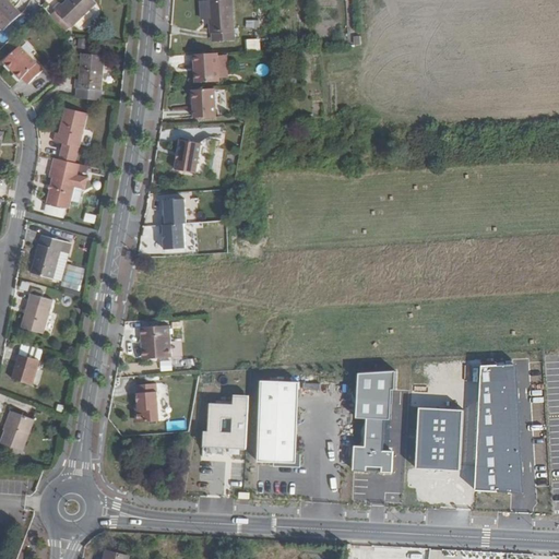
[(21,14),(7,0),(0,0),(0,26),(3,31),(21,14)]
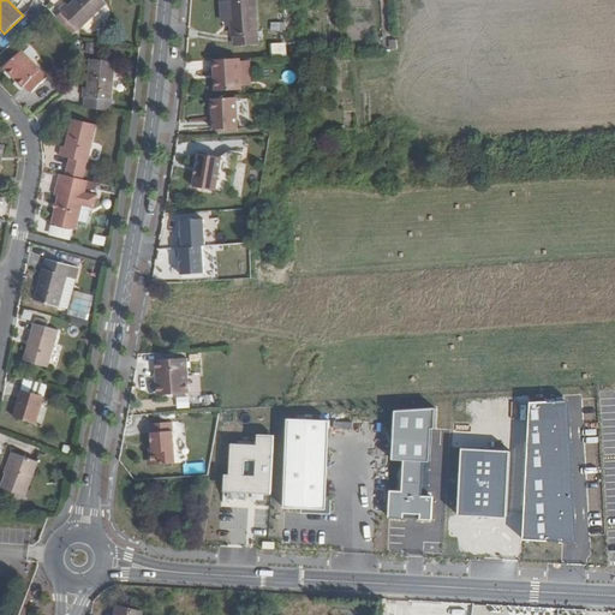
[(66,4),(60,10),(81,31),(108,4),(103,0),(75,0),(69,6),(66,4)]
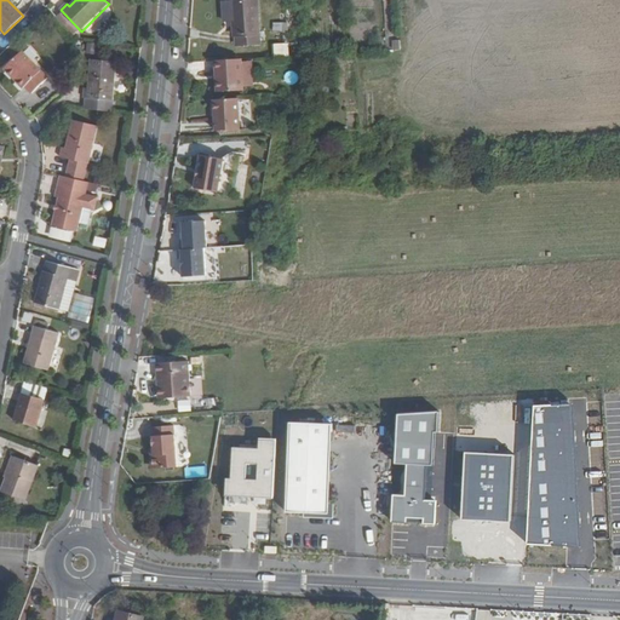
[(257,0),(231,3),(220,4),(222,22),(233,21),(234,36),(237,36),(237,46),(260,44),(257,0)]
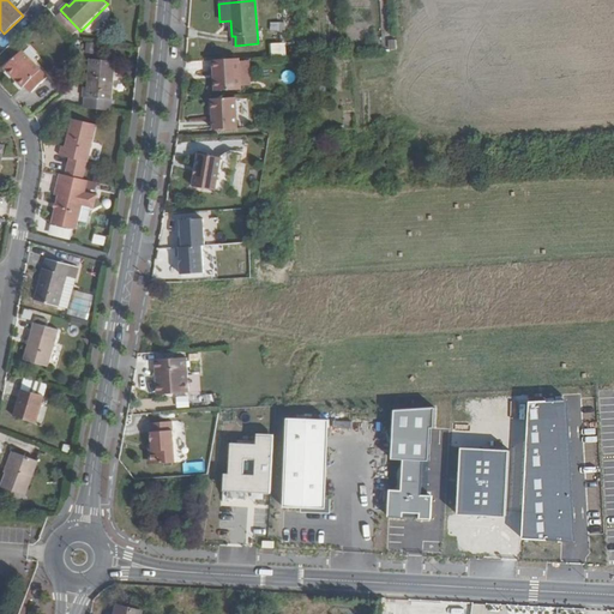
[(268,22),(269,30),(283,30),(282,13),(275,13),(276,22),(268,22)]
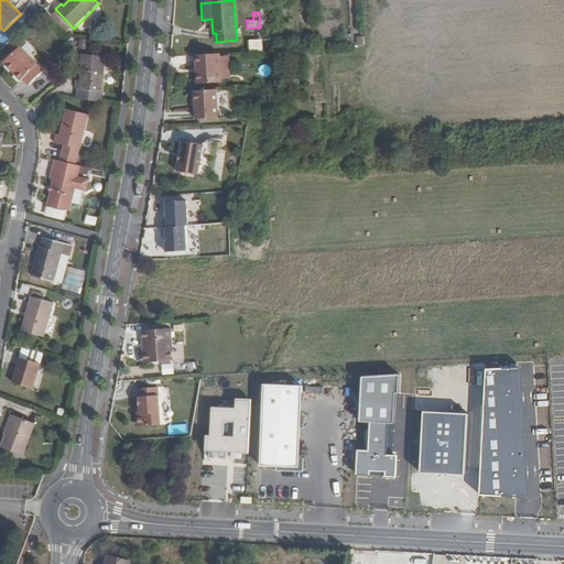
[(248,51),(261,50),(261,39),(247,40),(248,51)]
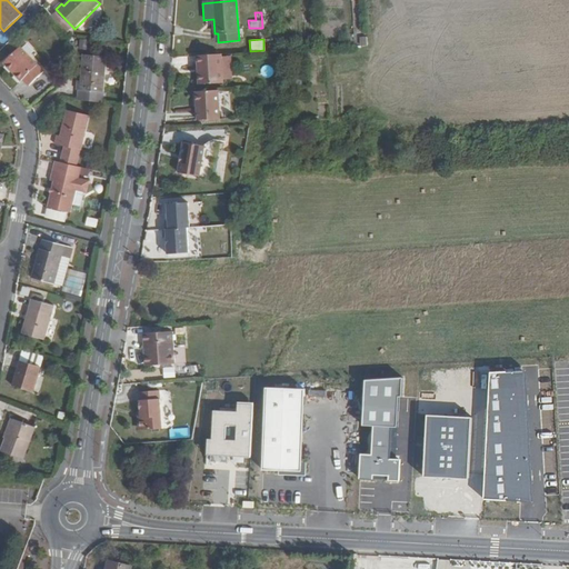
[(45,71),(21,48),(6,63),(23,81),(25,79),(31,86),(45,71)]
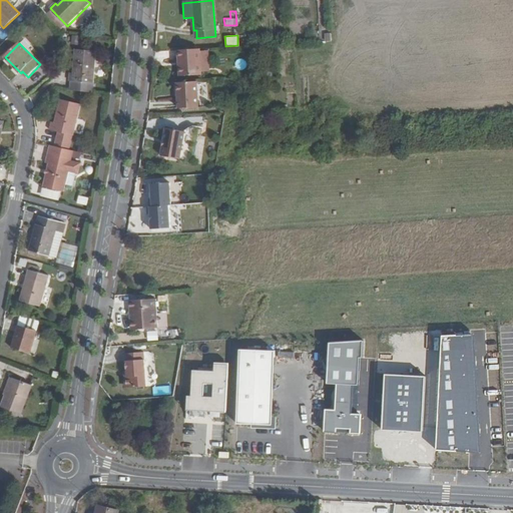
[(97,50),(76,48),(73,72),(70,71),(69,80),(94,82),(97,50)]
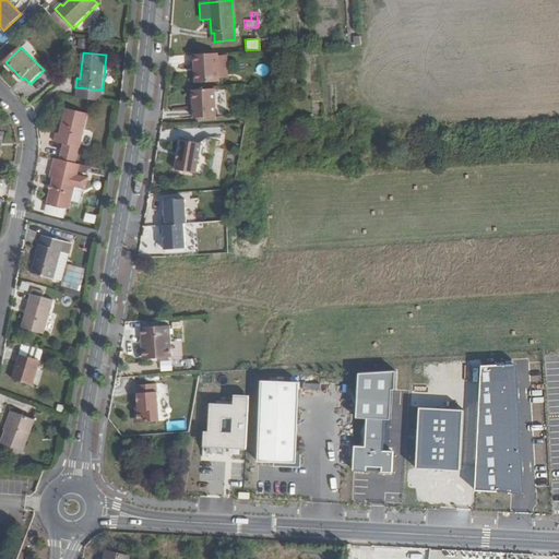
[(215,54),(192,55),(193,84),(217,83),(215,54)]
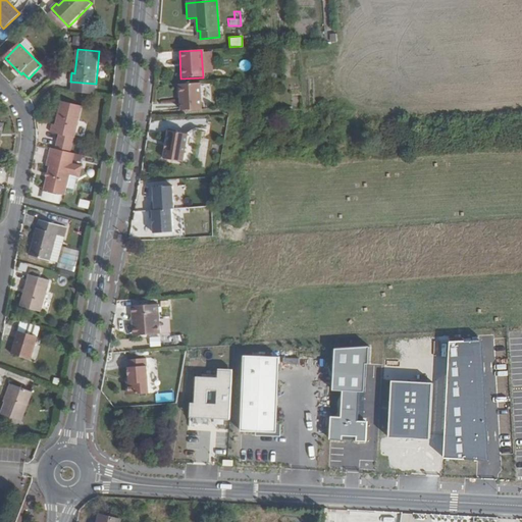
[(198,85),(177,86),(179,111),(199,110),(198,85)]
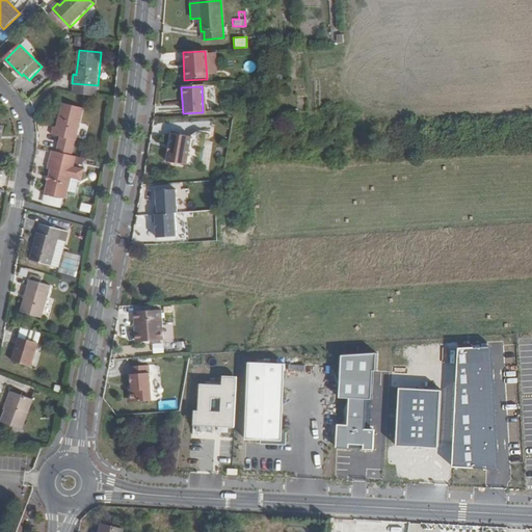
[(50,135),(59,137),(74,140),(76,140),(82,107),(61,103),(56,128),(52,127),(50,135)]
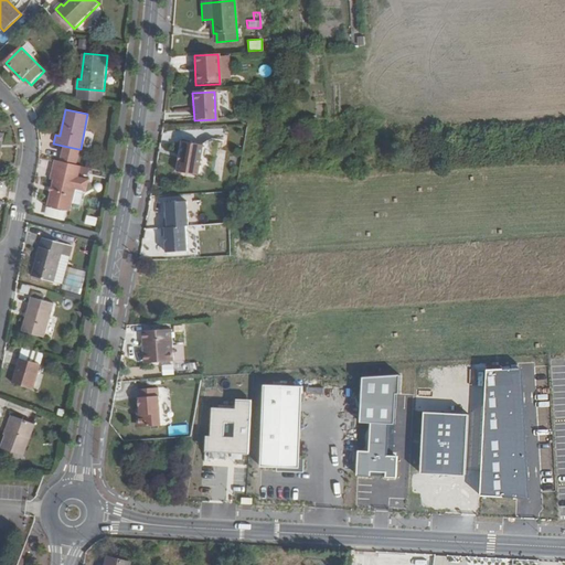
[(202,146),(181,142),(177,172),(198,176),(202,146)]
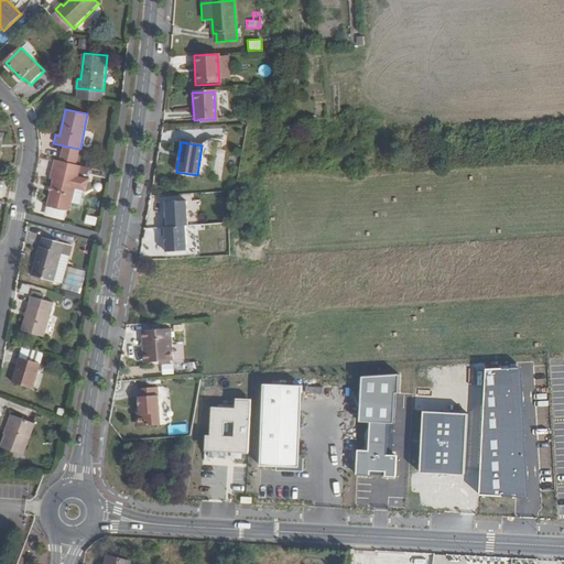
[(78,149),(63,145),(60,161),(75,164),(78,149)]
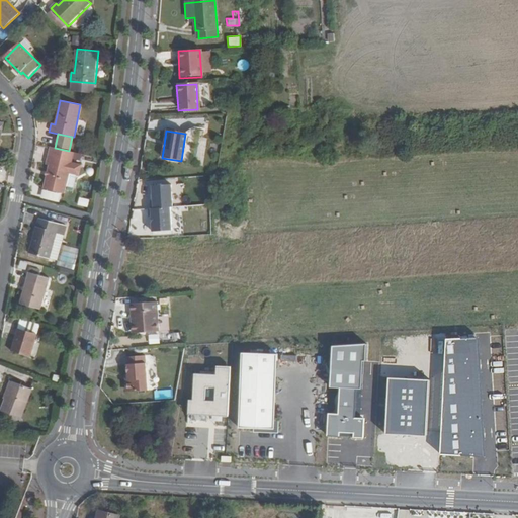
[(55,148),(50,147),(46,165),(49,166),(44,189),(64,193),(66,185),(69,170),(78,172),(80,163),(71,161),(73,152),(69,151),(55,148)]
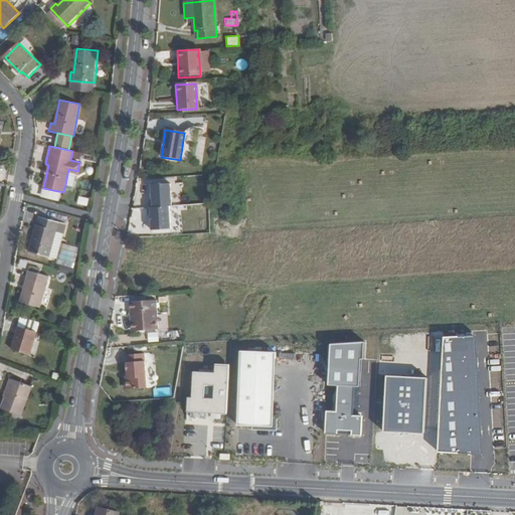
[(68,169),(65,184),(73,186),(77,171),(68,169)]
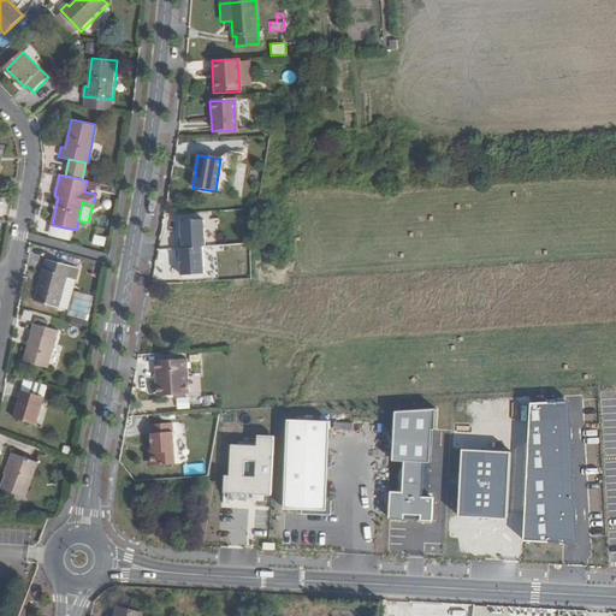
[(205,220),(179,223),(182,240),(178,240),(179,250),(201,247),(207,247),(205,220)]
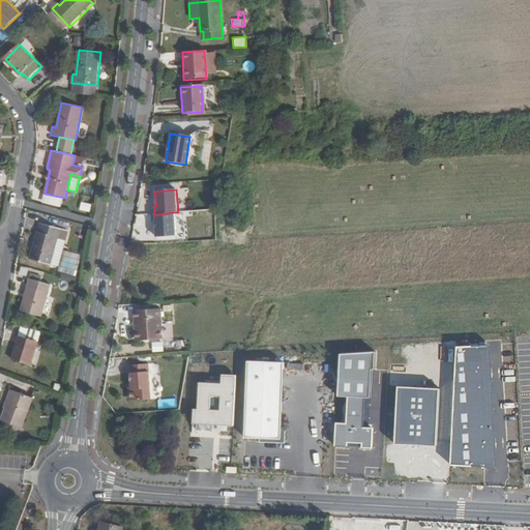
[(40,203),(59,205),(60,197),(41,195),(40,203)]
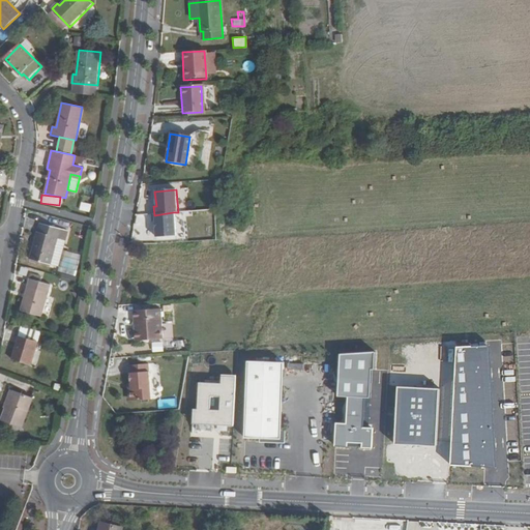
[(175,237),(173,212),(154,215),(151,215),(151,224),(154,224),(155,238),(175,237)]
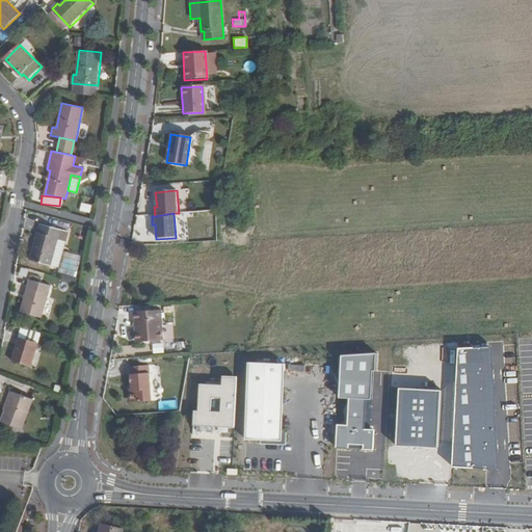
[(63,230),(40,223),(30,260),(51,266),(55,250),(58,239),(60,240),(63,230)]
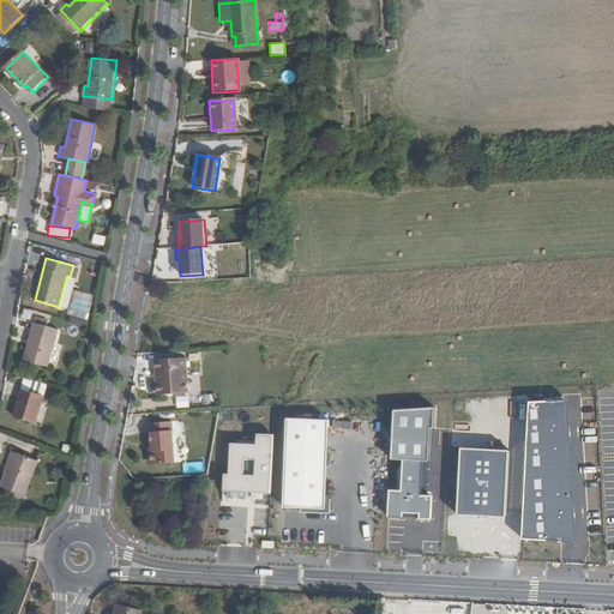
[(70,277),(67,276),(64,289),(72,292),(76,278),(70,277)]
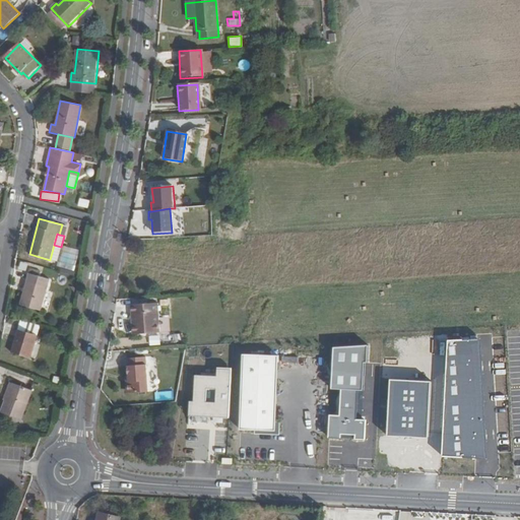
[(63,247),(58,267),(72,270),(76,250),(63,247)]
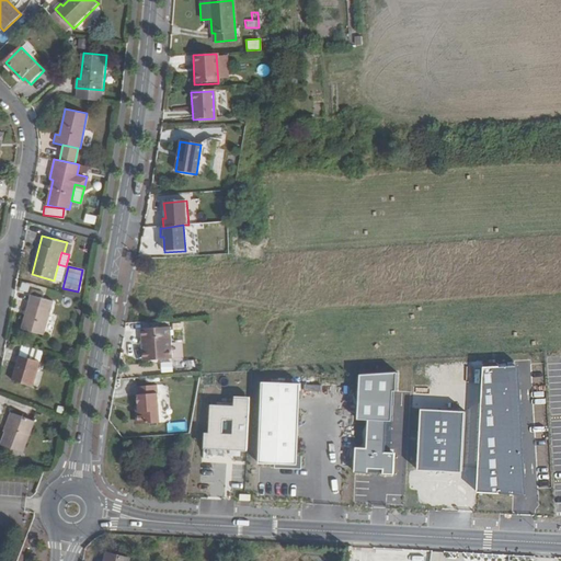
[(54,301),(31,296),(21,329),(44,335),(54,301)]
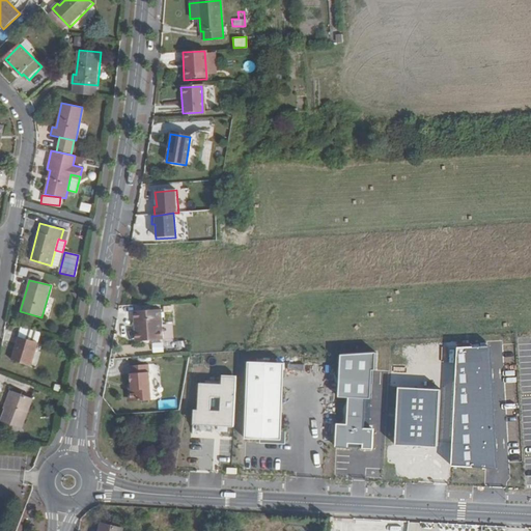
[(162,310),(135,311),(135,320),(137,320),(137,330),(135,333),(135,338),(137,341),(163,340),(162,310)]
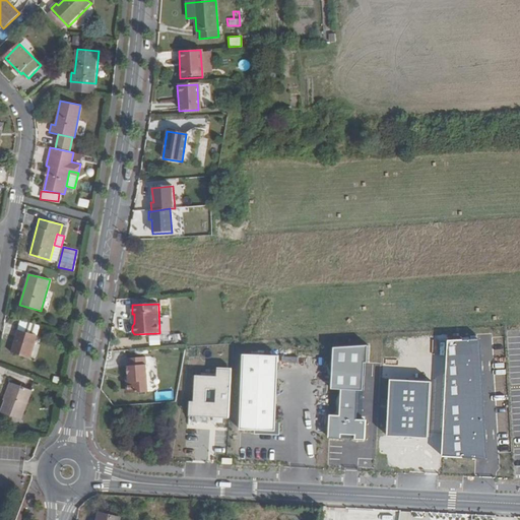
[(39,335),(19,329),(12,351),(31,358),(39,335)]
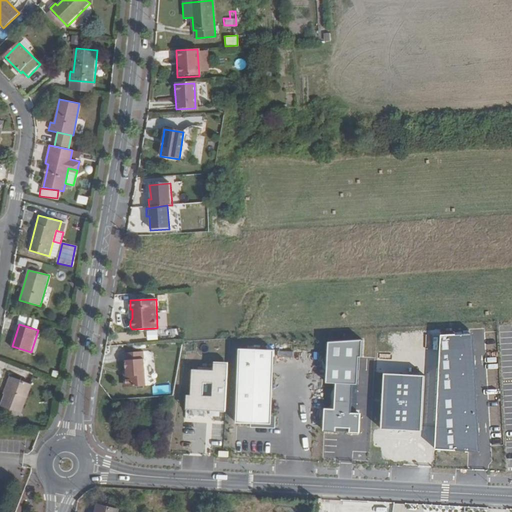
[(146,340),(156,340),(156,329),(146,329),(146,340)]
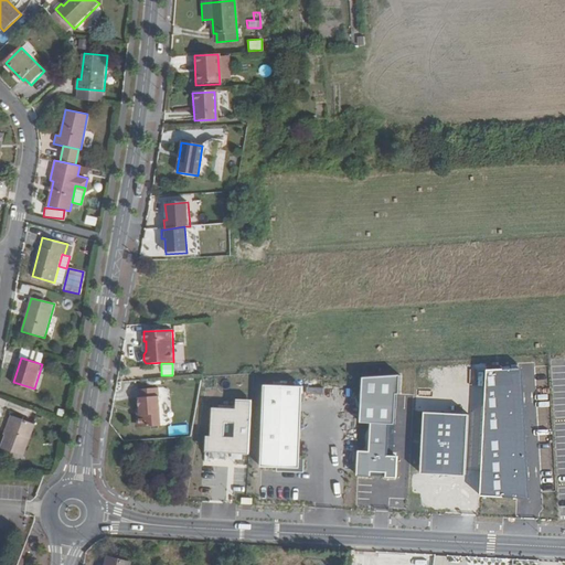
[(396,375),(360,377),(356,423),(395,424),(396,375)]
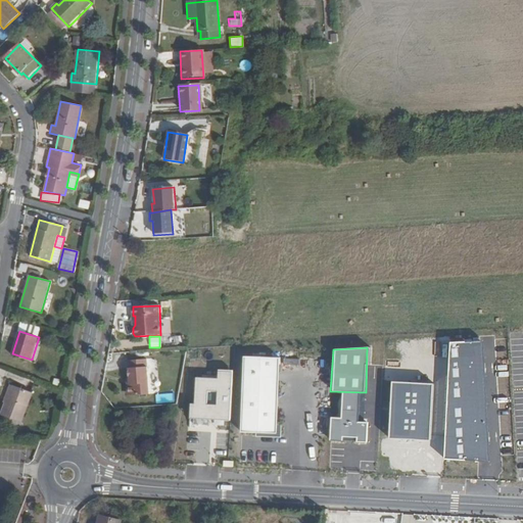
[(273,433),(276,358),(240,355),(237,431),(273,433)]
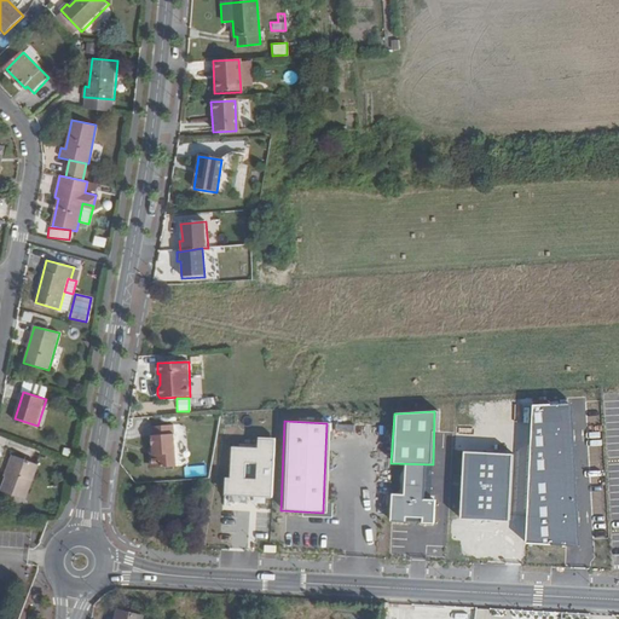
[(175,424),(149,426),(150,447),(150,453),(148,457),(149,466),(152,469),(178,467),(175,424)]
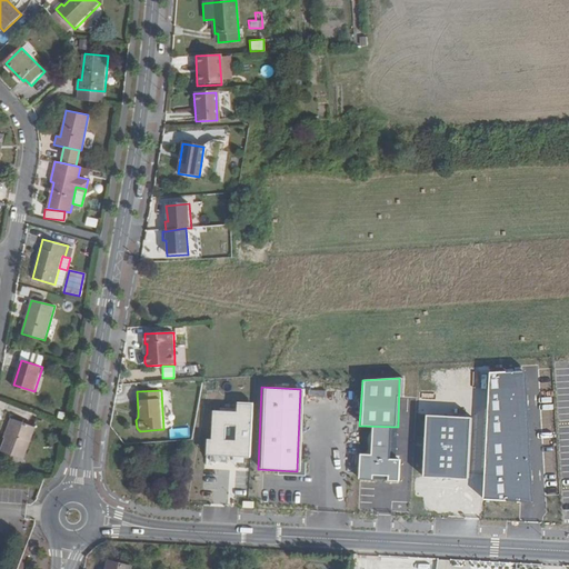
[(233,411),(212,410),(210,458),(248,459),(251,403),(233,403),(233,411)]
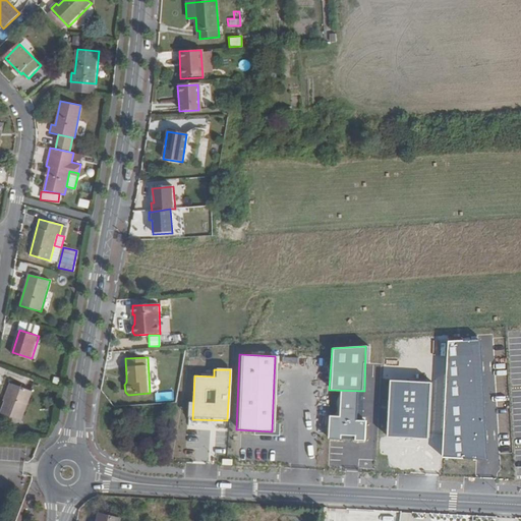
[(430,382),(387,380),(384,436),(427,438),(430,382)]
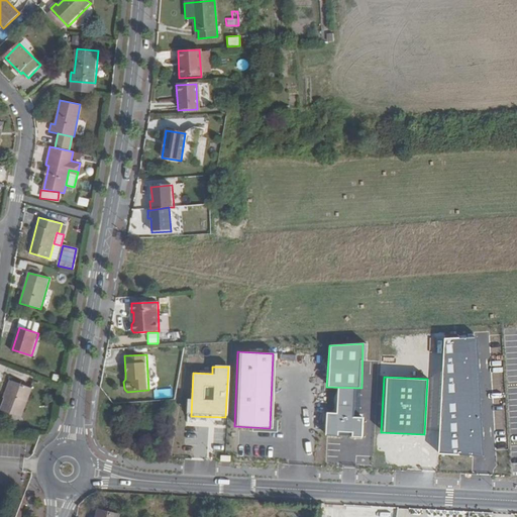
[(31,389),(11,381),(0,410),(20,418),(31,389)]
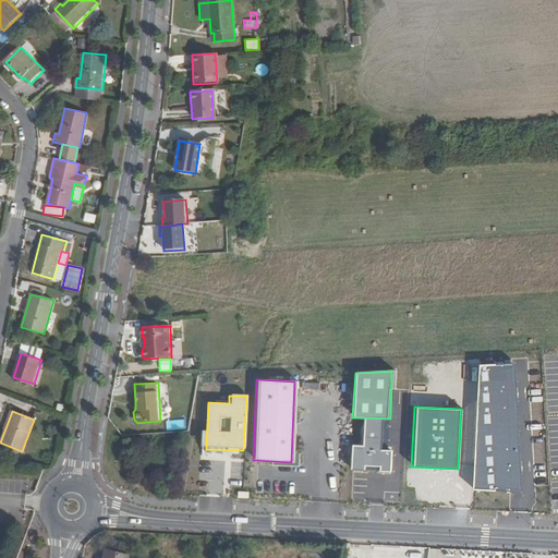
[(381,420),(365,419),(363,446),(362,465),(364,465),(379,465),(379,450),(381,420)]
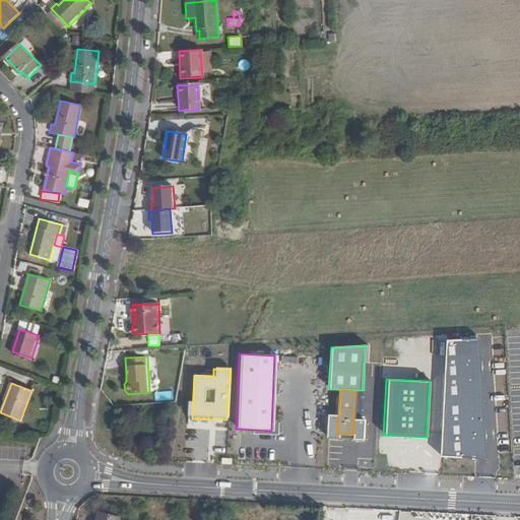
[(155,391),(155,400),(174,399),(173,391),(155,391)]
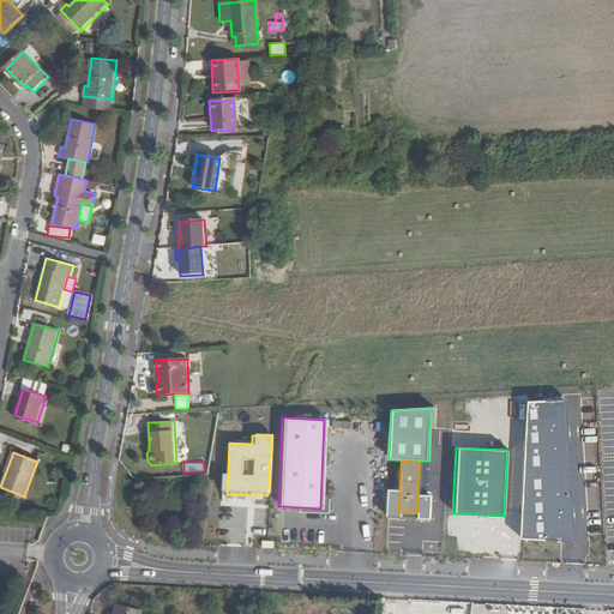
[(398,512),(399,491),(386,491),(386,517),(402,517),(401,512),(398,512)]
